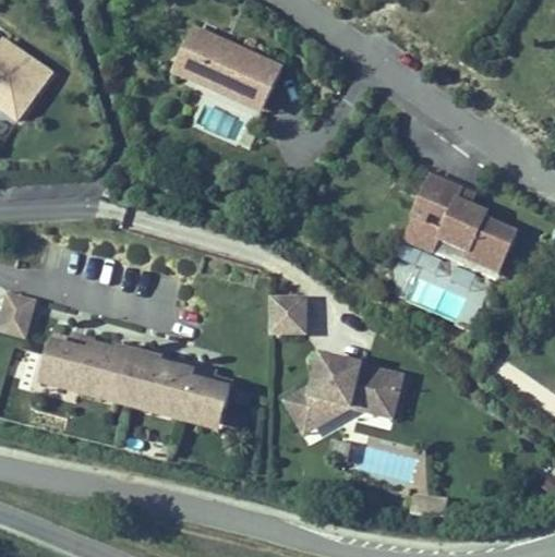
[(302,76),(320,38),(234,0),(232,0),(220,28),(240,38),(236,47),(302,76)]
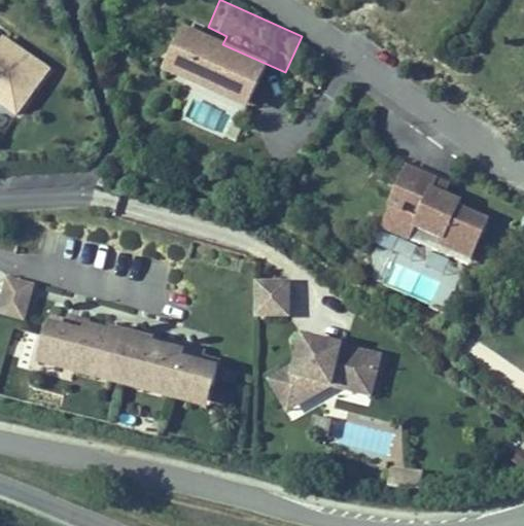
[(226,36),(208,27),(201,42),(282,79),(285,72),(222,44),(226,36)]
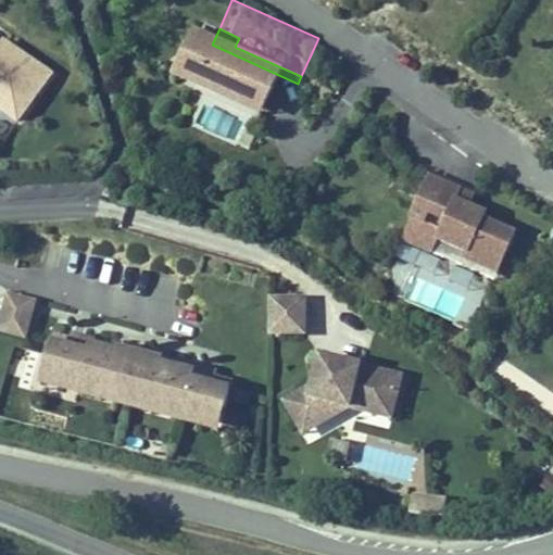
[(0,139),(4,142),(53,71),(2,38),(0,40),(0,139)]
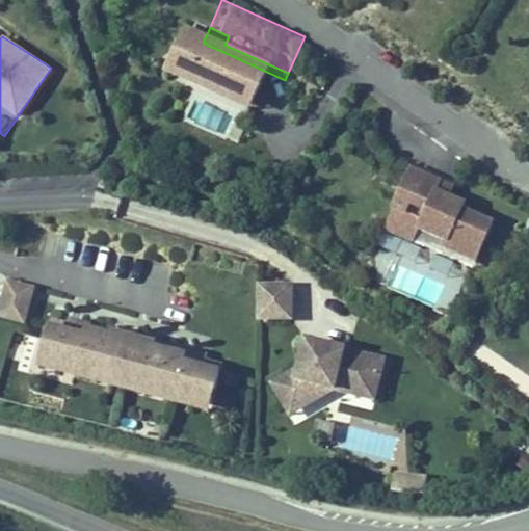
[(493,219),(461,206),(465,200),(450,193),(437,188),(441,179),(442,177),(411,164),(382,229),(412,241),(418,228),(446,239),(443,246),(475,260),(493,219)]
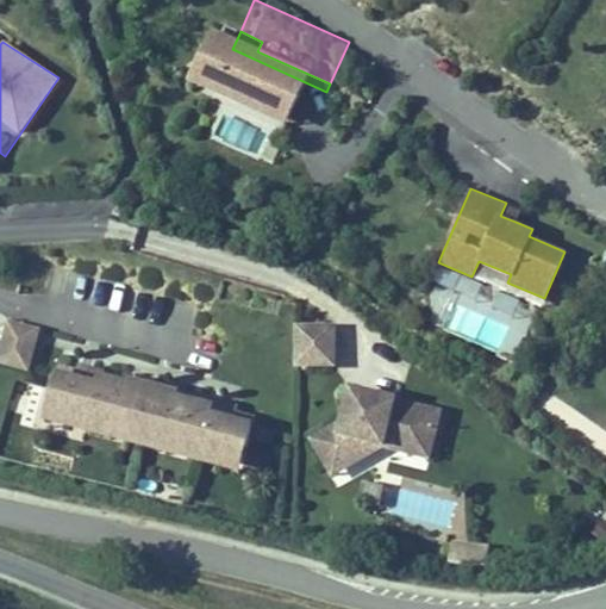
[(505,205),(500,216),(516,222),(519,212),(505,205)]
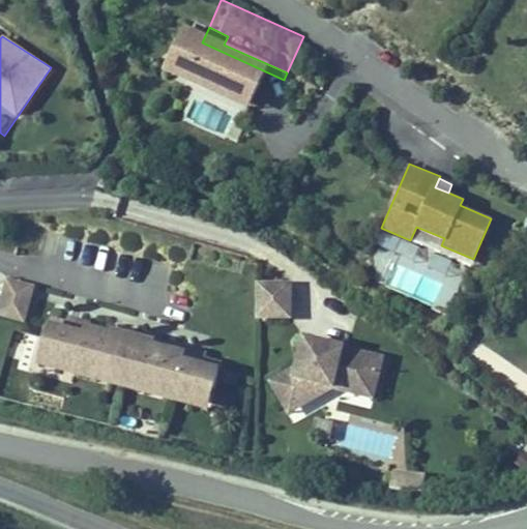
[(27,295),(30,284),(5,277),(2,289),(27,295)]
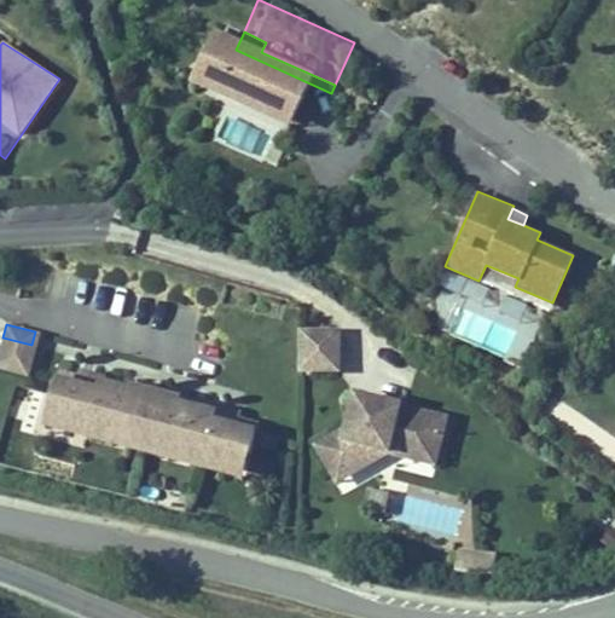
[(336,371),(337,333),(299,331),(297,370),(336,371)]
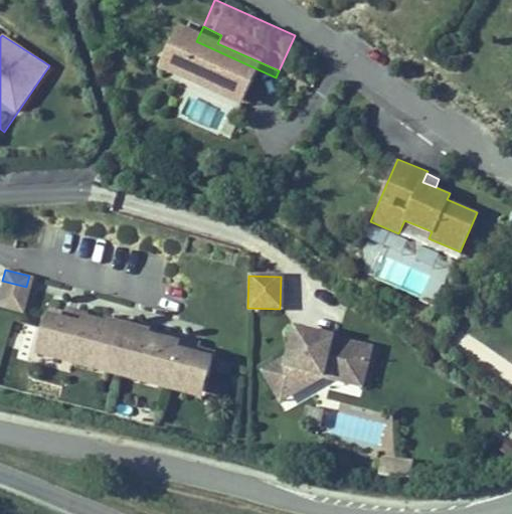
[(23,301),(26,287),(2,281),(0,290),(0,295),(23,301)]
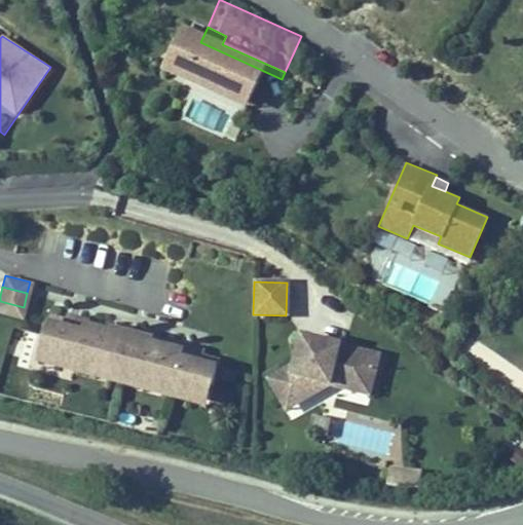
[(0,310),(22,316),(24,307),(0,301),(0,310)]
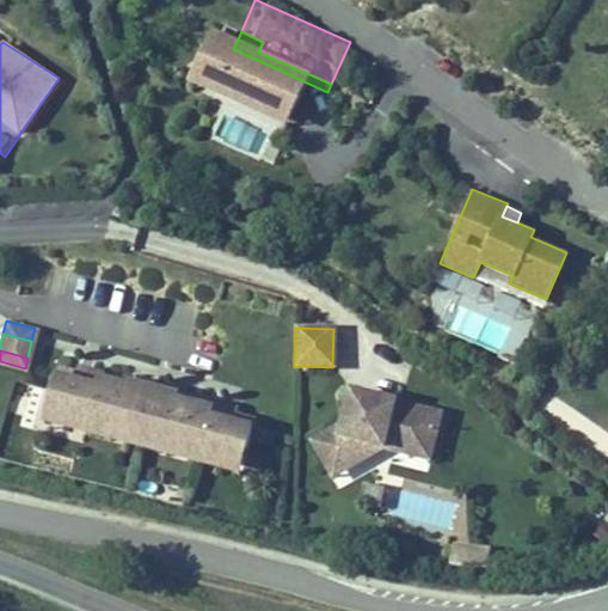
[(54,368),(47,396),(55,398),(50,417),(85,426),(86,420),(109,426),(108,432),(166,445),(167,439),(198,446),(197,452),(231,460),(235,441),(244,444),(250,415),(231,410),(219,408),(221,401),(209,398),(208,405),(173,397),(171,404),(163,403),(165,395),(130,386),(129,395),(121,392),(122,385),(96,378),(85,376),(86,370),(74,366),(73,373),(54,368)]
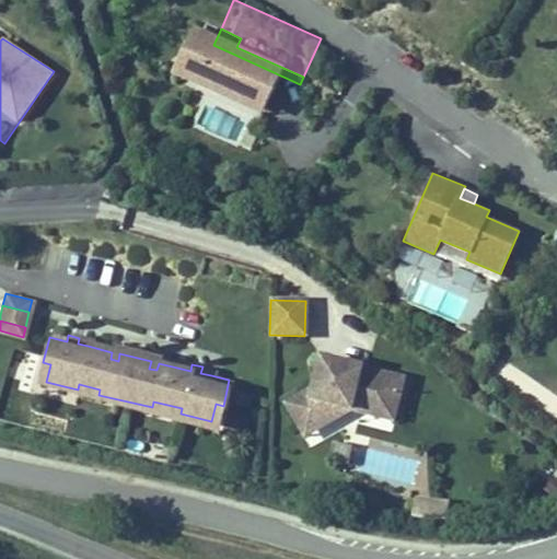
[(118,361),(119,353),(112,352),(111,359),(118,361)]
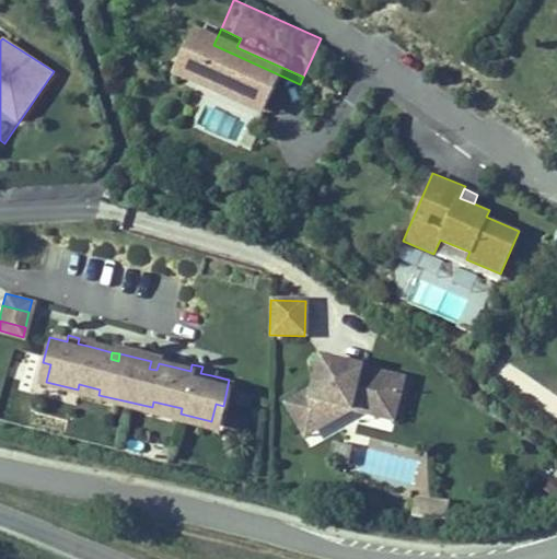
[(394,411),(403,377),(360,367),(359,372),(350,370),(351,364),(321,356),(313,386),(286,402),(300,428),(339,406),(351,409),(357,410),(359,402),(394,411)]
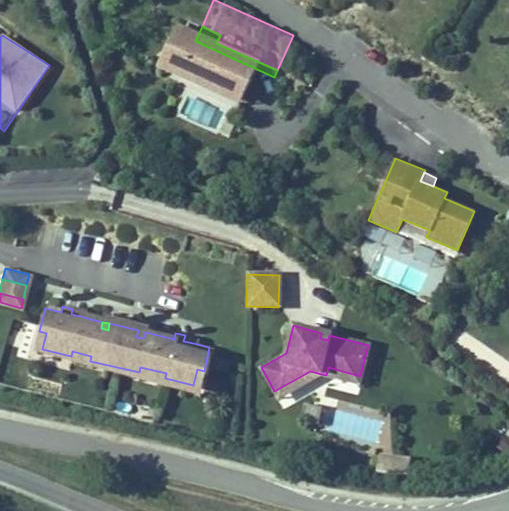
[(143,338),(145,332),(138,330),(136,337),(143,338)]
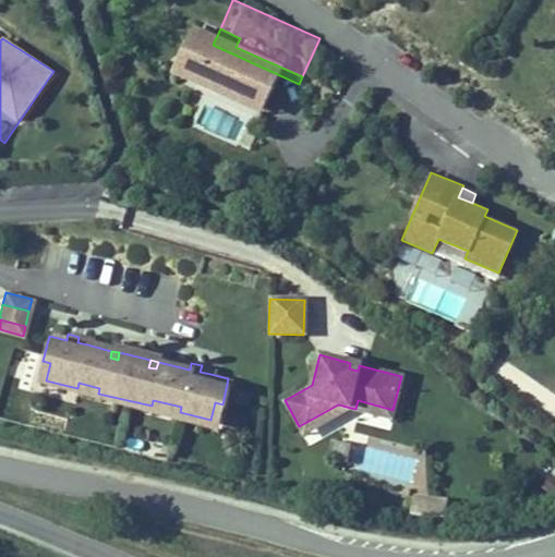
[(180,412),(181,407),(153,400),(152,406),(98,394),(99,388),(79,383),(77,388),(46,380),(50,363),(43,361),(37,385),(217,427),(222,404),(215,402),(210,420),(180,412)]
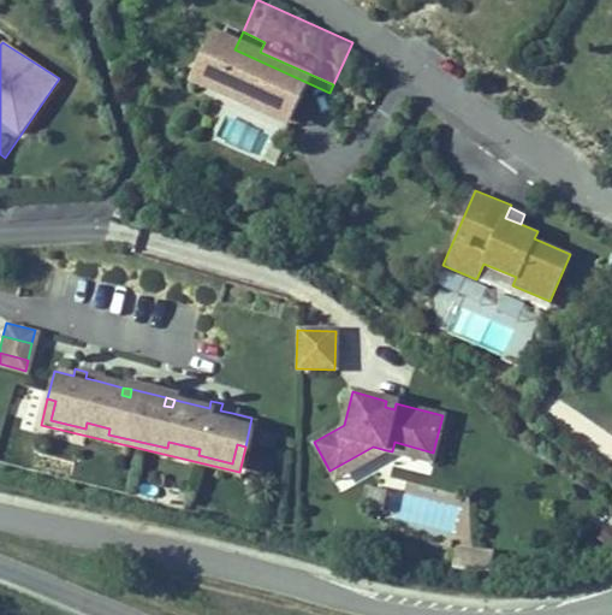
[(232,413),(235,407),(223,403),(220,411),(232,413)]
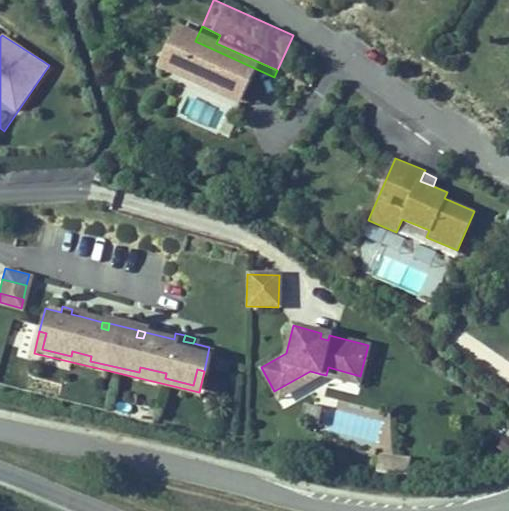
[(328,367),(326,375),(358,383),(360,376),(328,367)]
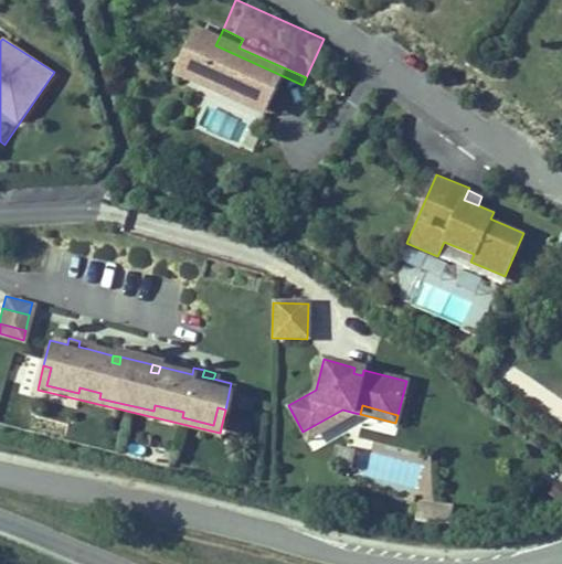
[(307,439),(354,413),(342,410),(303,432),(307,439)]
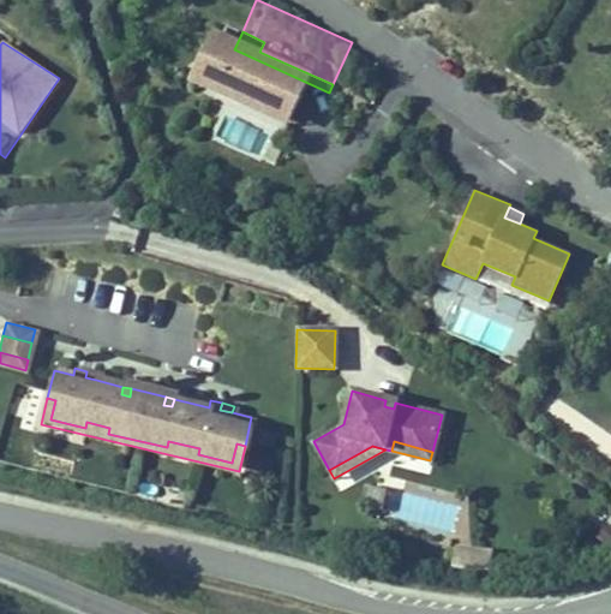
[(594,537),(610,548),(610,526),(605,522),(594,537)]
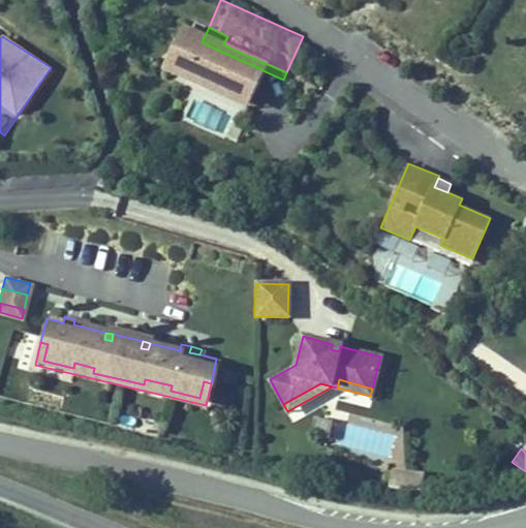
[(423,473),(391,470),(389,488),(421,491),(423,473)]
